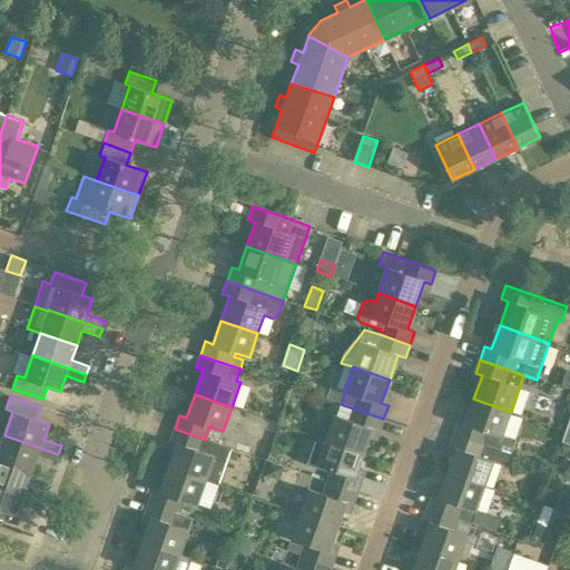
[(465,423),(459,420),(453,434),(483,444),(489,432),(502,436),(511,412),(473,399),(465,423)]
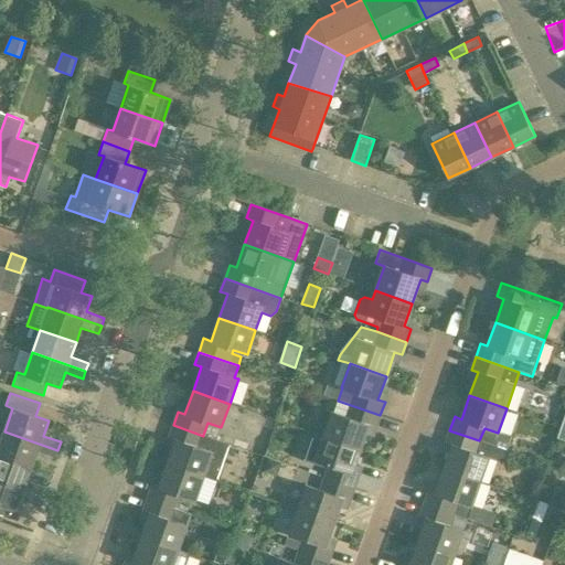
[(369,426),(375,428),(380,415),(338,401),(333,413),(332,412),(323,436),(361,449),(369,426)]
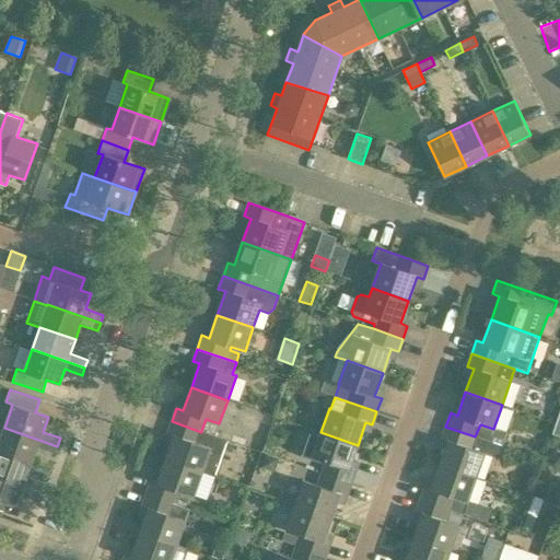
[(167,434),(174,436),(165,459),(202,473),(214,477),(226,440),(201,431),(201,432),(172,421),(167,434)]
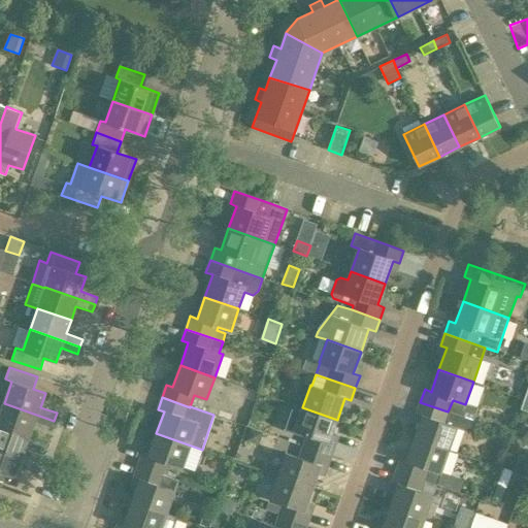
[(416,414),(423,416),(415,438),(449,450),(457,427),(444,423),(448,411),(420,402),(416,414)]
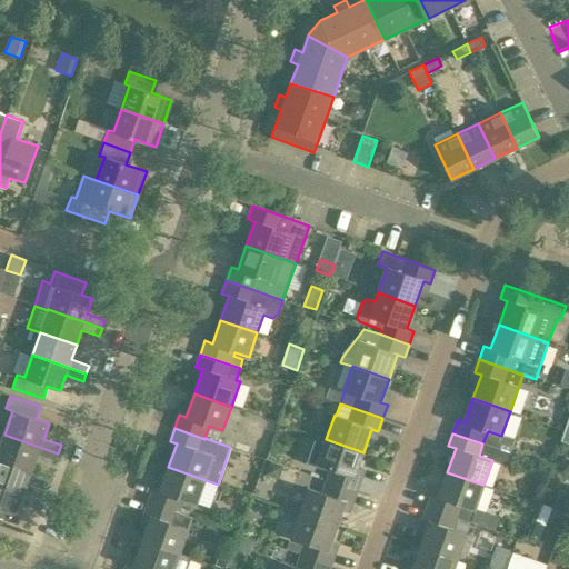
[(38,455),(56,460),(58,453),(5,435),(0,446),(0,458),(32,469),(38,455)]
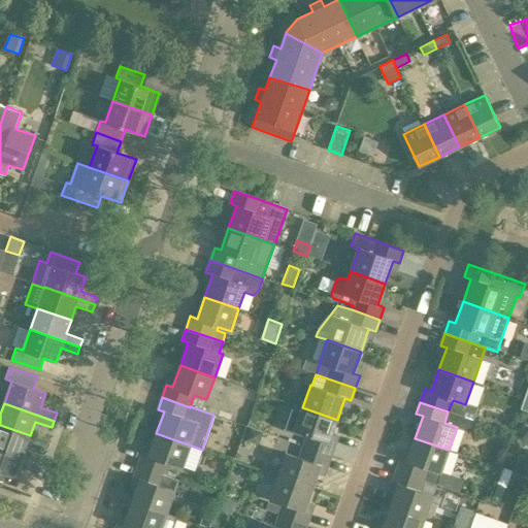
[(335,443),(329,441),(337,420),(302,407),(294,405),(285,431),(303,437),(304,434),(307,435),(303,447),(331,456),(335,443)]
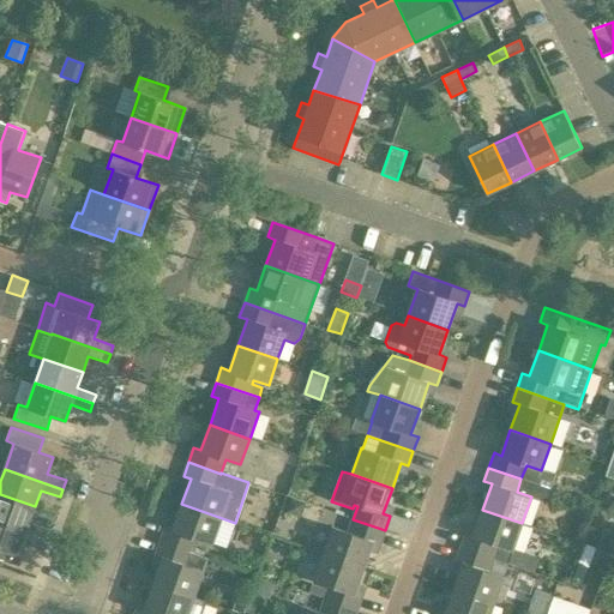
[(48,529),(29,523),(35,506),(0,494),(0,522),(46,537),(48,529)]
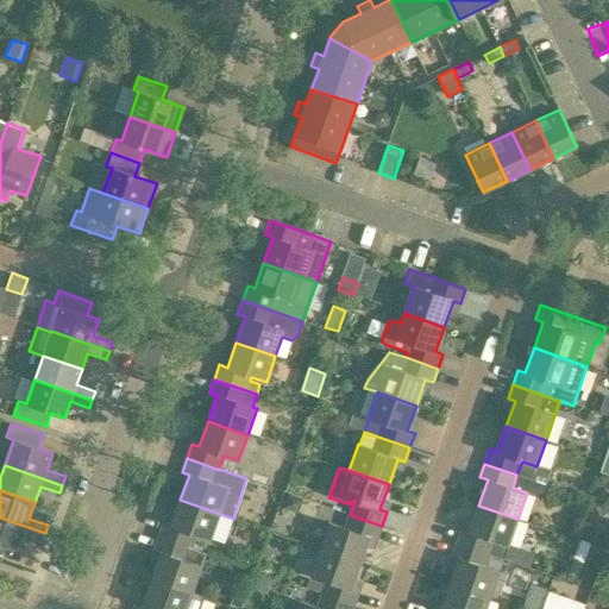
[(171,525),(164,522),(159,537),(201,552),(203,546),(194,542),(196,535),(211,540),(220,514),(180,500),(171,525)]
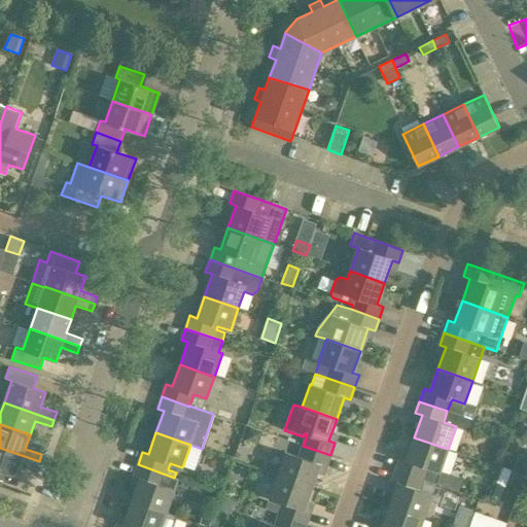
[(407,459),(399,457),(395,469),(423,480),(423,479),(460,492),(463,484),(438,476),(448,449),(414,437),(407,459)]
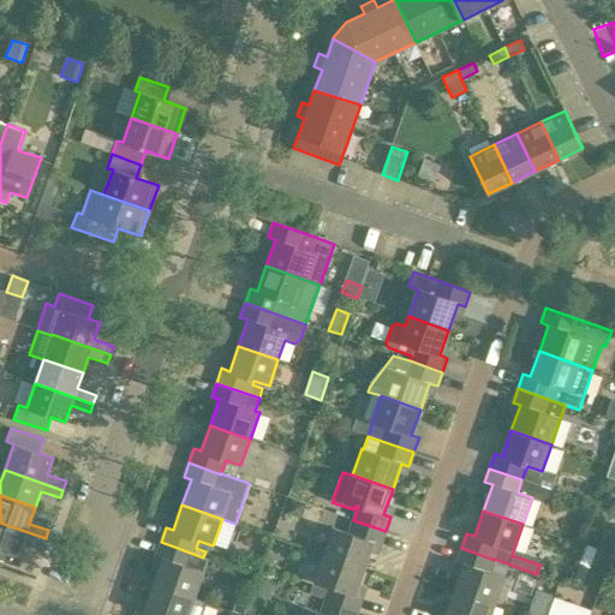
[(374,543),(381,545),(386,531),(353,520),(348,533),(334,529),(324,555),(364,569),(374,543)]
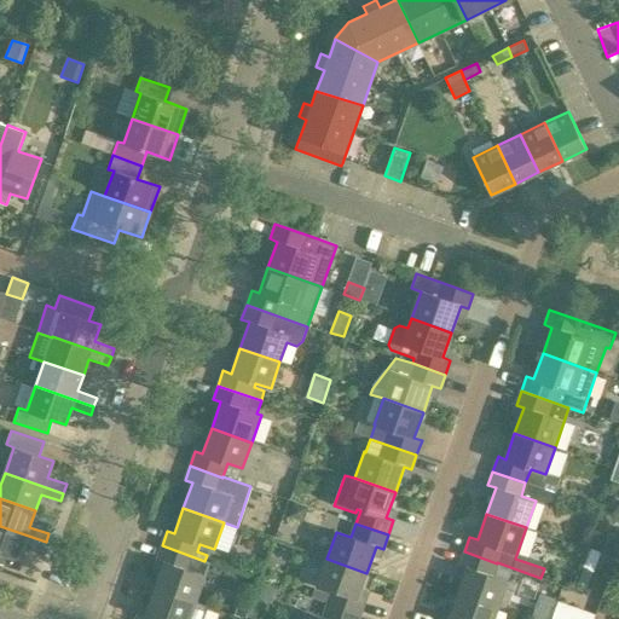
[(24,544),(42,550),(46,542),(0,526),(0,570),(1,571),(6,556),(18,561),(24,544)]
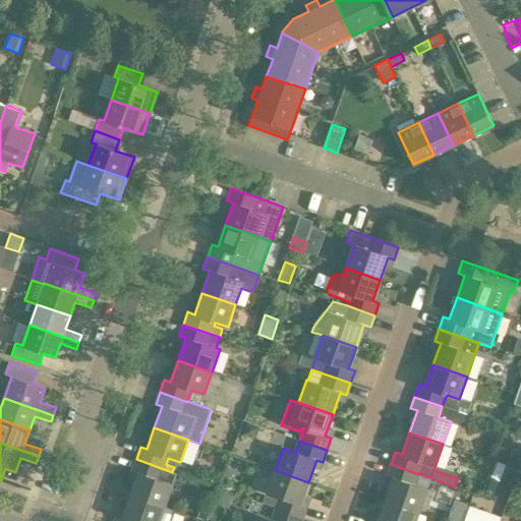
[(172,472),(136,459),(131,471),(138,473),(130,496),(164,507),(176,473),(172,472)]
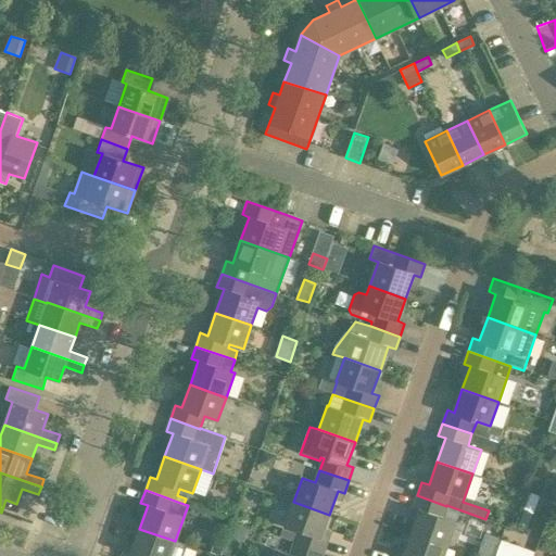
[(529,523),(539,496),(530,493),(519,520),(529,523)]
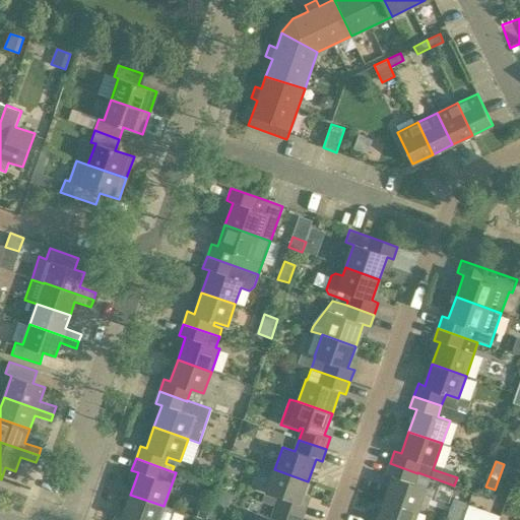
[(386,475),(392,477),(385,499),(418,511),(427,489),(413,483),(417,473),(390,463),(386,475)]
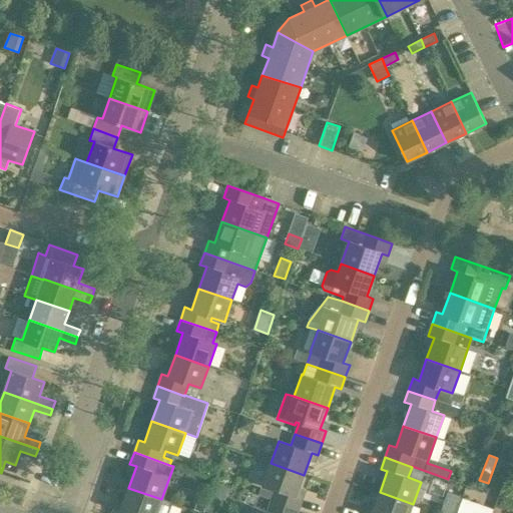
[(303,498),(297,496),(304,475),(271,463),(263,485),(275,489),(272,500),(299,510),(303,498)]
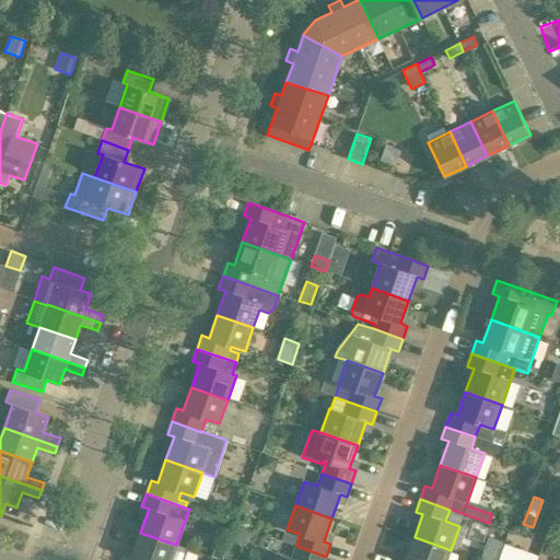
[(284,532),(281,540),(293,546),(296,536),(284,532)]
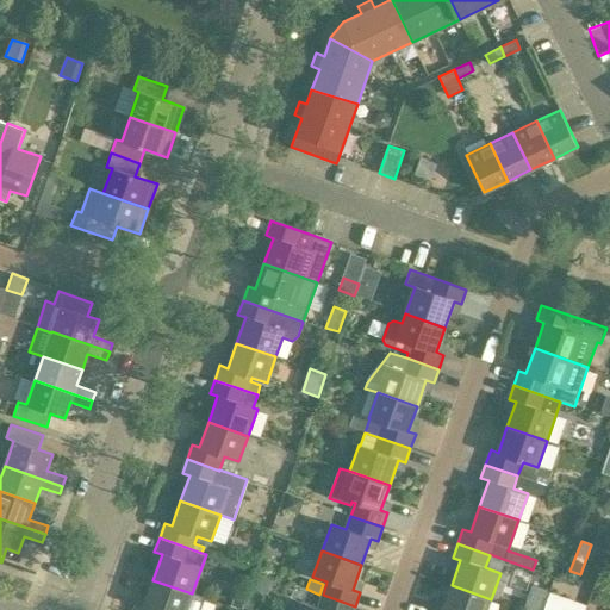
[(200,609),(205,598),(192,593),(153,580),(144,605),(136,603),(134,609),(200,609)]
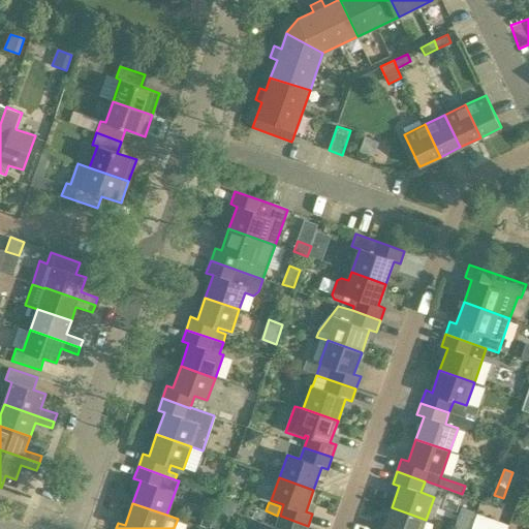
[(422,528),(426,520),(392,507),(383,528),(382,528),(377,527),(376,528),(422,528)]
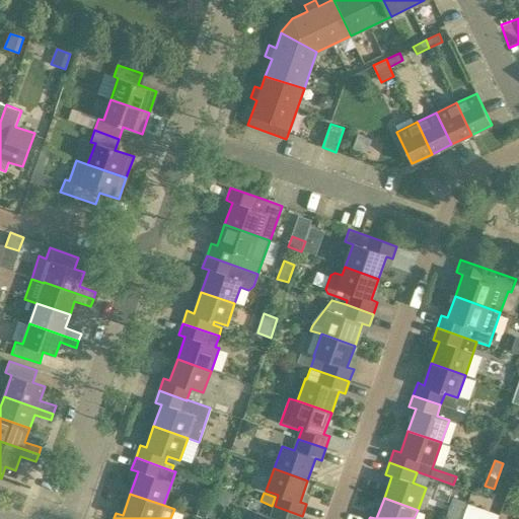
[(469,518),(496,518),(499,511),(466,503),(462,517),(469,518)]
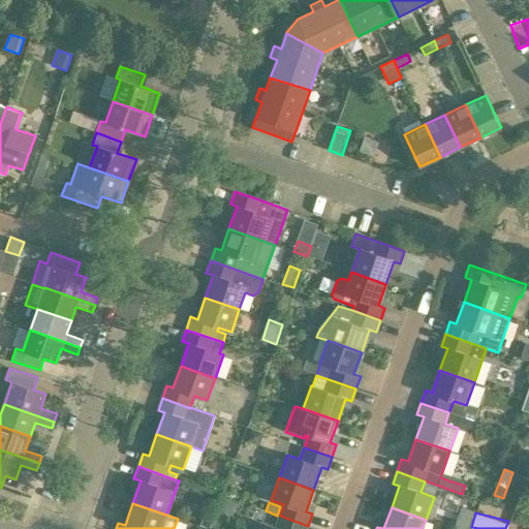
[(206,516),(201,527),(206,528),(211,528),(215,519),(206,516)]
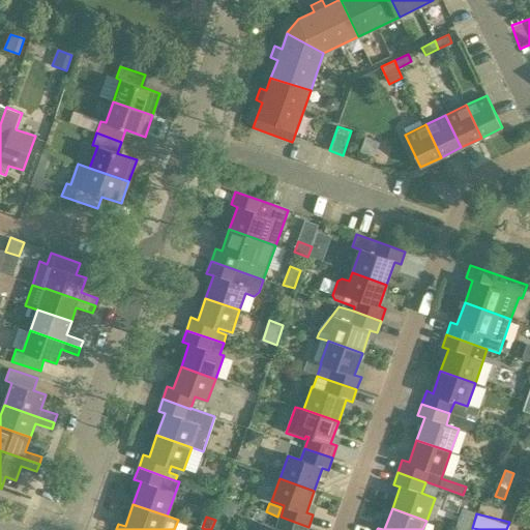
[(306,529),(308,527),(281,517),(276,528),(263,524),(261,529),(306,529)]
